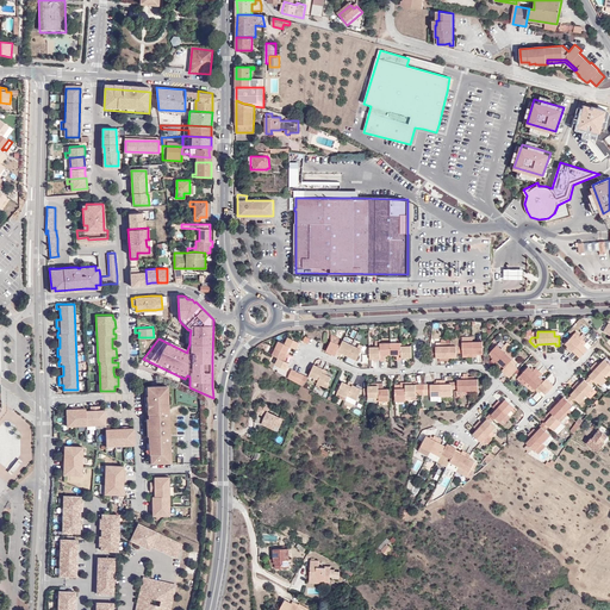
[(579,336),(578,338),(573,335),(565,343),(572,350),(580,358),(589,349),(584,344),(586,343),(583,340),(586,336),(584,334),(582,336),(580,336),(579,336)]
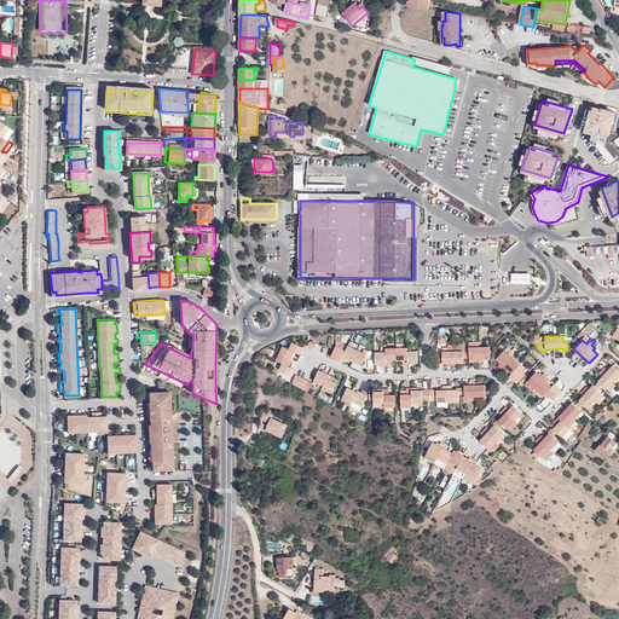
[(301,353),(304,347),(293,341),(289,348),(295,351),(301,353)]
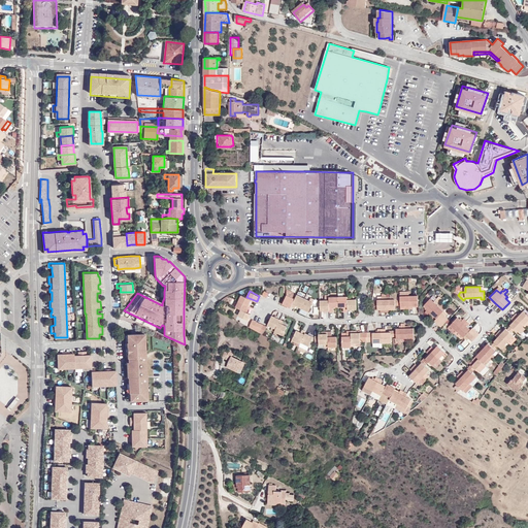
[(291,307),(291,306),(297,294),(293,293),(292,297),(287,295),(283,304),(291,307)]
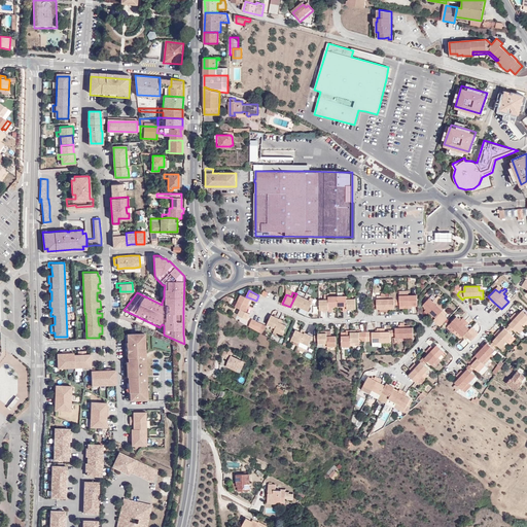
[(295,305),(301,307),(305,297),(296,293),(290,306),(294,308),(295,305)]
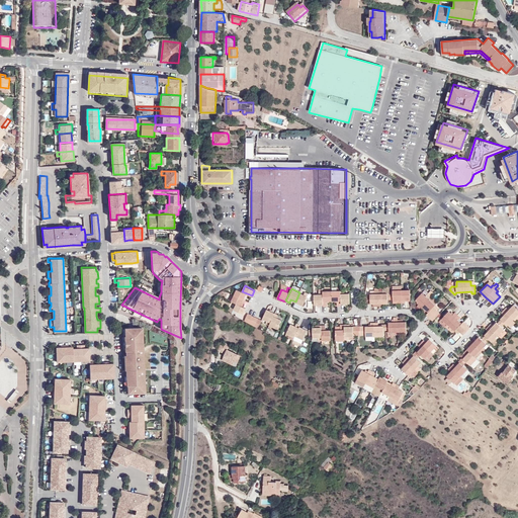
[(247,293),(242,291),(237,289),(234,295),(244,299),(247,293)]
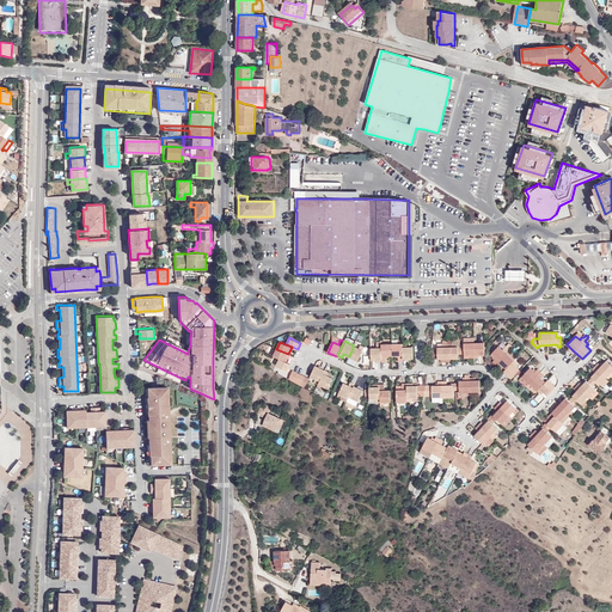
[(381,344),(381,343),(381,342),(377,342),(377,348),(371,348),(372,360),(374,360),(381,359),(381,344)]
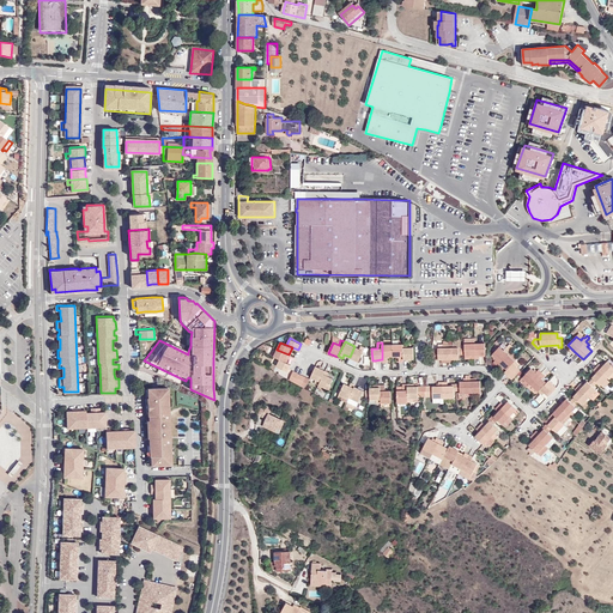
[(443,347),(438,347),(438,349),(438,359),(443,359),(455,358),(459,358),(459,354),(462,354),(465,354),(471,354),(471,358),(475,358),(480,358),(479,354),(485,354),(485,343),(480,343),(474,343),(465,344),(465,347),(461,347),(459,349),(459,346),(453,347),(453,344),(448,344),(443,344),(443,347)]
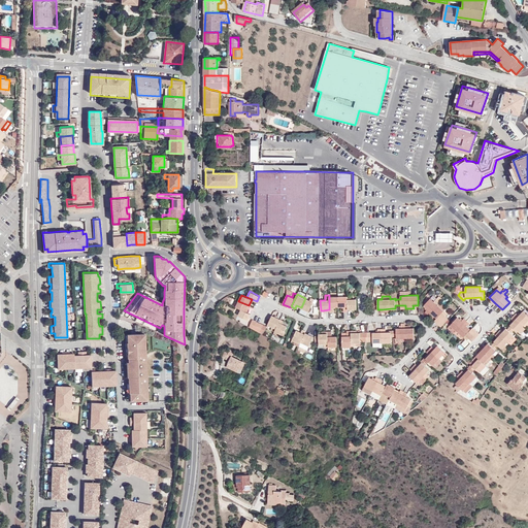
[(348,311),(348,309),(347,296),(338,297),(338,306),(343,306),(343,311),(348,311)]
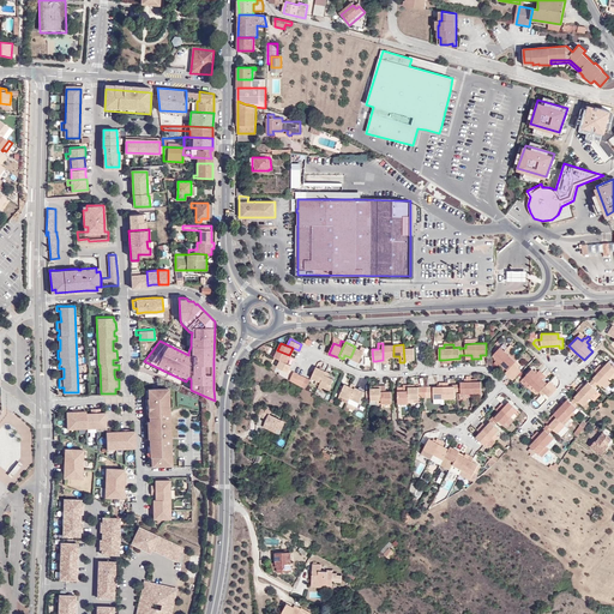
[(410,360),(414,360),(414,348),(408,348),(408,344),(403,344),(404,360),(410,360)]
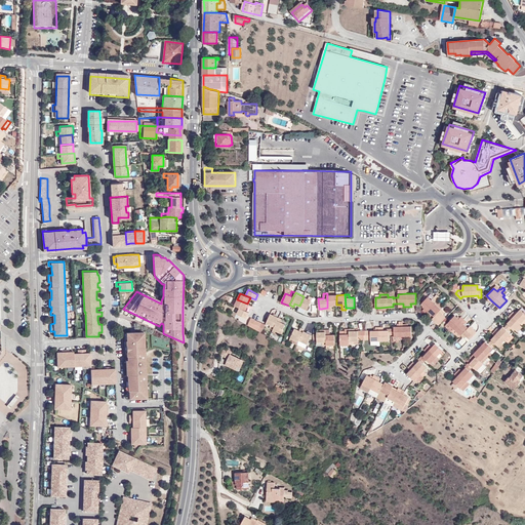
[(331,305),(336,305),(336,295),(327,295),(327,308),(327,310),(331,310),(331,305)]
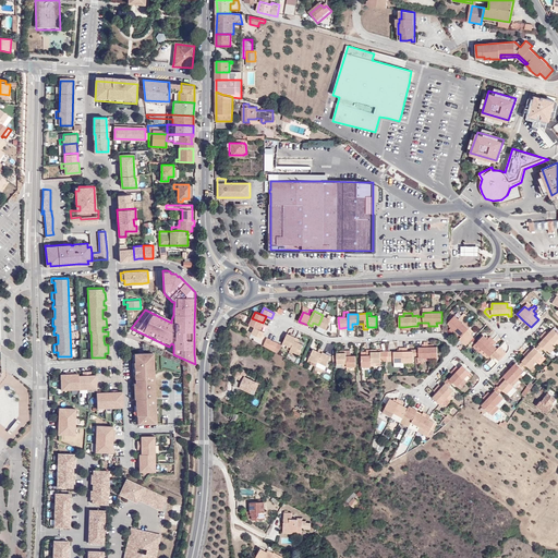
[(329,315),(328,317),(323,315),(318,325),(327,329),(332,316),(329,315)]
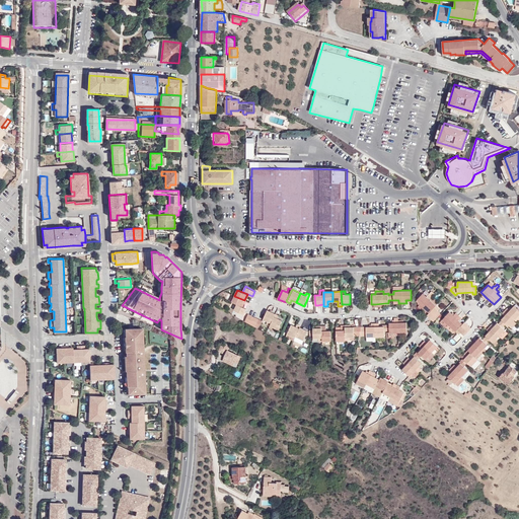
[(429,312),(427,314),(434,321),(441,313),(437,310),(439,308),(436,305),(430,299),(423,293),(418,298),(416,300),(420,304),(418,306),(420,309),(423,311),(426,309),(429,312)]
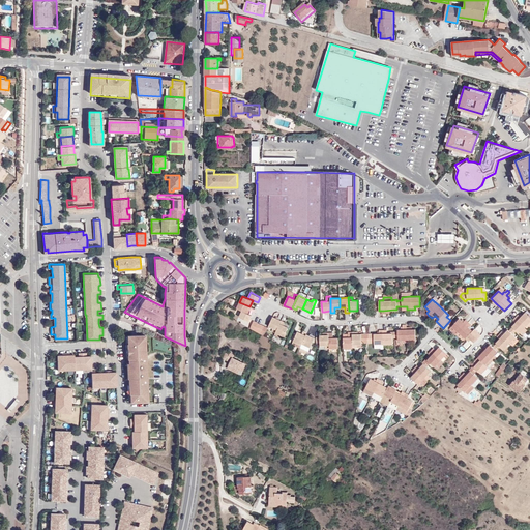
[(249,306),(239,302),(237,307),(242,311),(246,313),(249,306)]
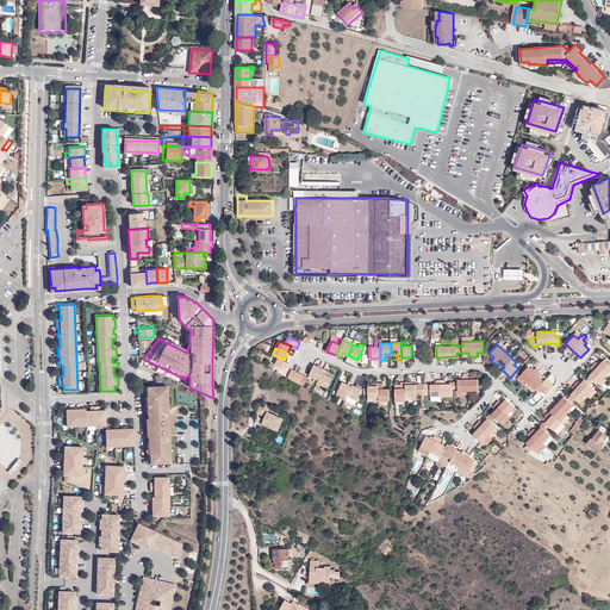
[(516,355),(508,348),(505,352),(512,359),(516,355)]
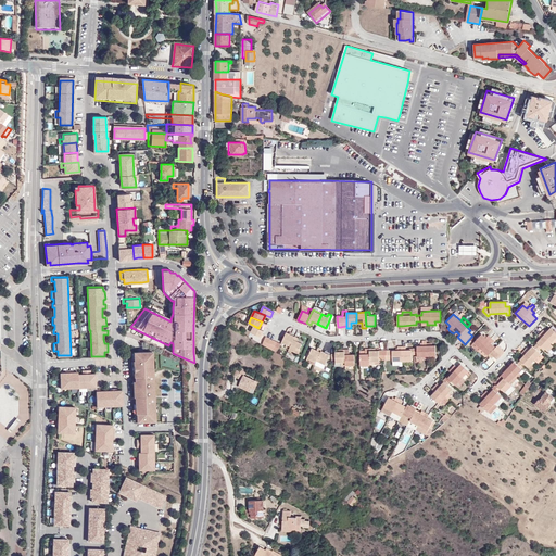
[(262,335),(264,330),(258,328),(254,326),(251,332),(261,337),(262,335)]
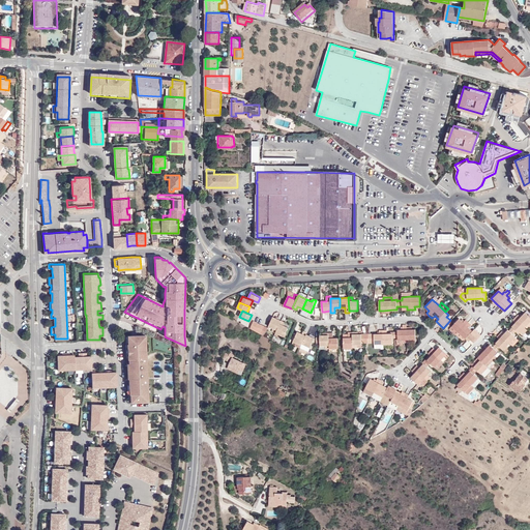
[(512,326),(513,327),(517,330),(520,333),(521,332),(523,329),(528,324),(529,322),(529,317),(525,313),(521,317),(519,315),(513,321),(516,322),(512,326)]
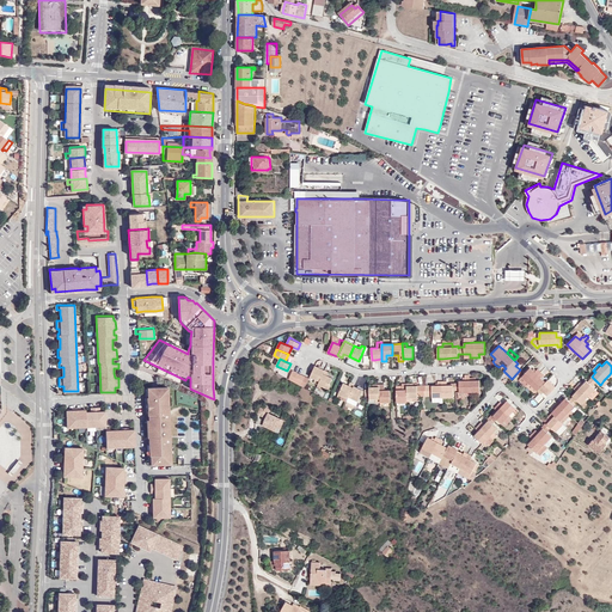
[(316,379),(314,381),(318,384),(325,371),(316,366),(311,377),(316,379)]
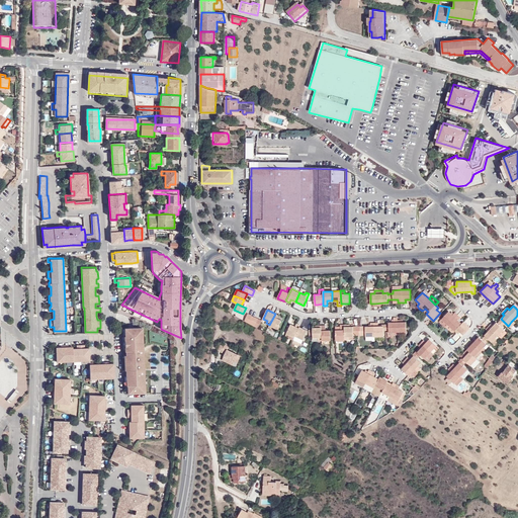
[(452,315),(449,311),(442,319),(441,319),(439,322),(445,328),(446,327),(452,333),(454,330),(455,331),(458,333),(459,332),(463,335),(470,327),(463,321),(461,323),(458,320),(460,318),(457,315),(454,313),(452,315)]
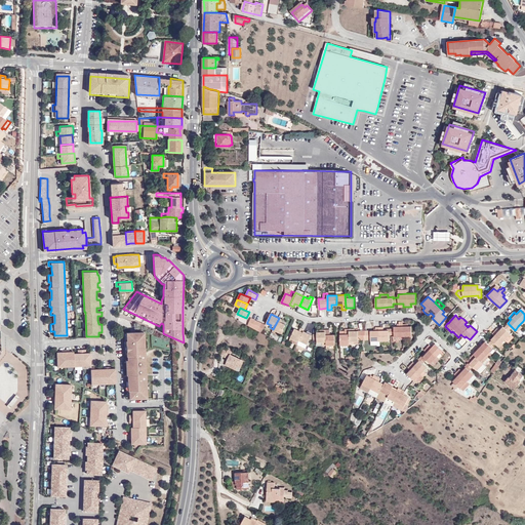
[(281,322),(282,319),(279,318),(273,329),(281,333),(285,324),(281,322)]
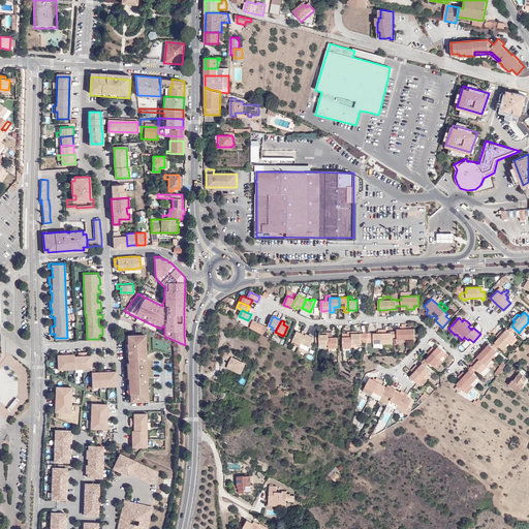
[(400,329),(397,329),(397,332),(397,337),(397,339),(402,339),(402,342),(411,342),(411,339),(415,338),(414,329),(411,329),(405,329),(400,329)]
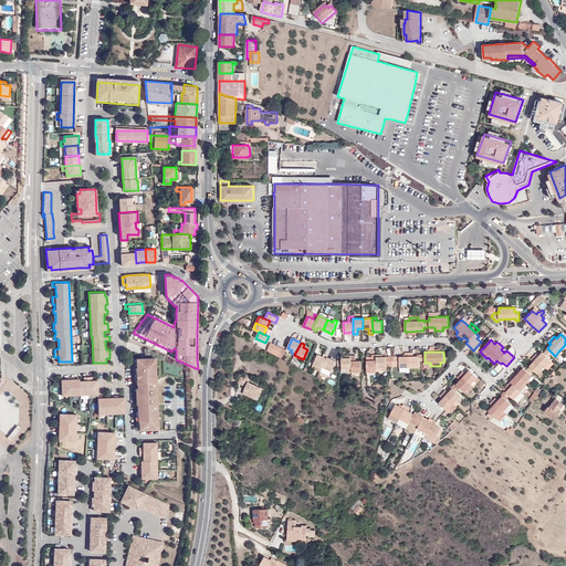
[(534,362),(530,366),(531,367),(535,370),(538,374),(542,369),(544,366),(551,359),(548,357),(544,353),(543,352),(540,356),(537,354),(532,359),(534,362)]
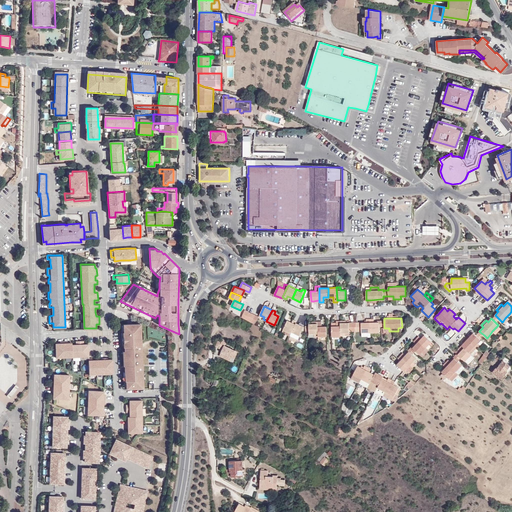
[(292,322),(287,320),(283,329),(291,333),(296,323),(297,321),(293,319),(292,322)]
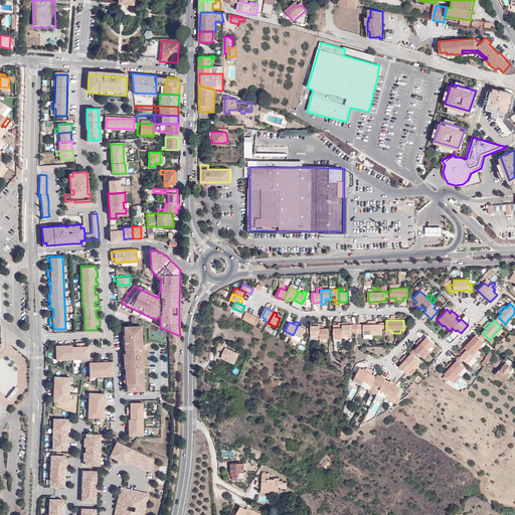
[(368,321),(368,324),(363,324),(363,332),(363,334),(372,334),(381,334),(381,328),(381,324),(376,324),(376,323),(376,321),(368,321)]
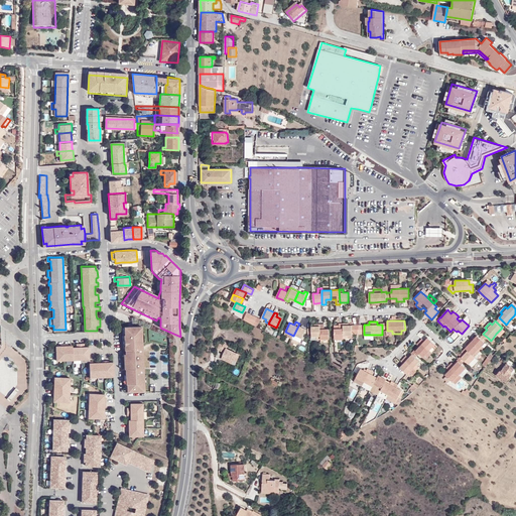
[(325,329),(324,324),(320,324),(320,326),(320,339),(330,339),(330,329),(325,329)]
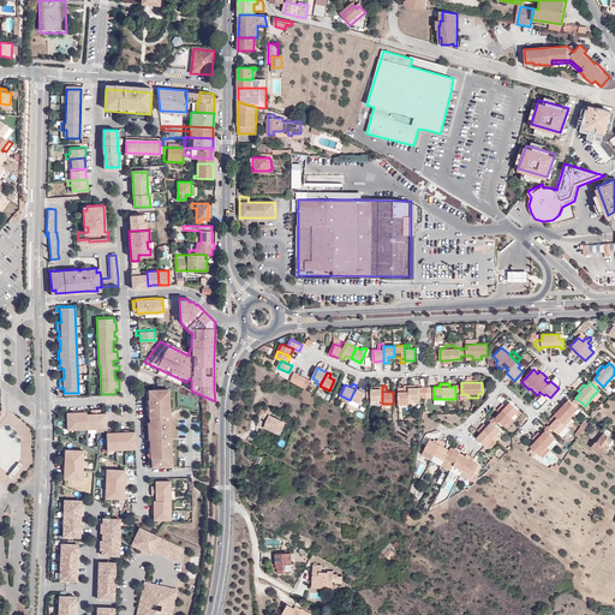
[(404,387),(404,392),(399,392),(399,404),(410,402),(408,388),(408,386),(404,386),(404,387)]
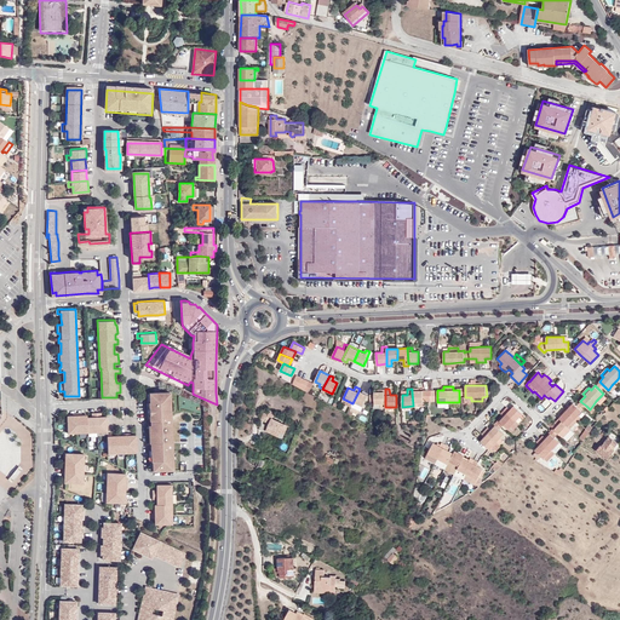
[(435,390),(431,391),(425,391),(425,401),(430,400),(435,400),(435,390)]
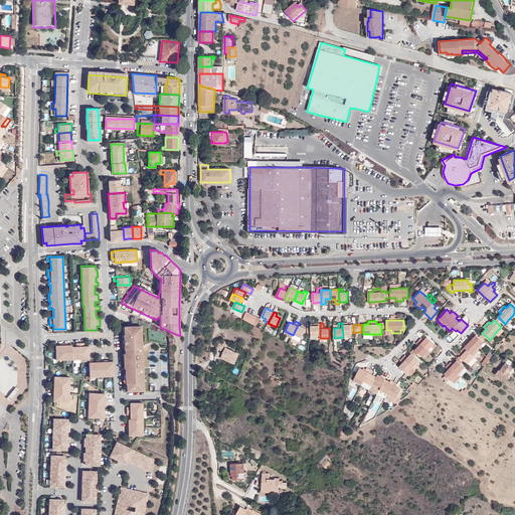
[(126,382),(127,382),(127,390),(145,389),(141,325),(125,325),(125,338),(124,338),(125,348),(126,367),(125,367),(126,382)]
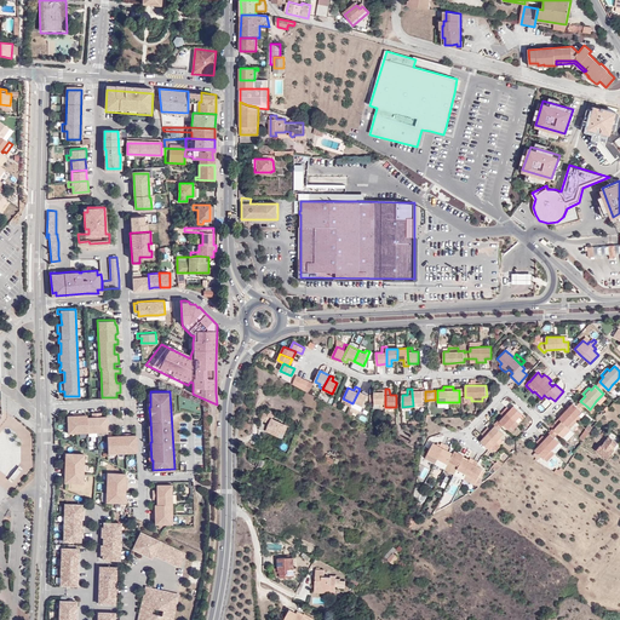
[(362,406),(368,396),(359,391),(352,403),(352,405),(356,407),(359,403),(362,406)]
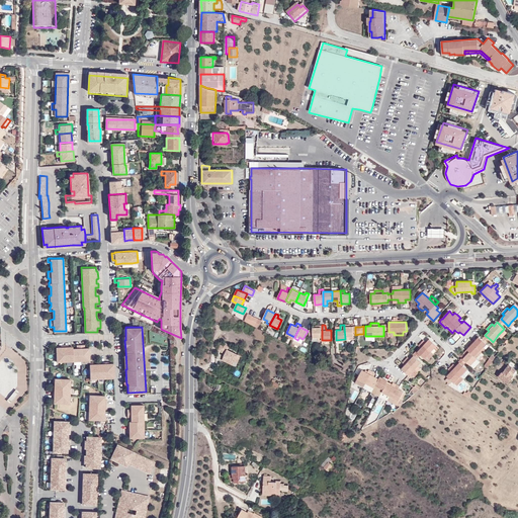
[(322,327),(316,328),(313,328),(313,338),(318,337),(318,340),(322,340),(322,327)]
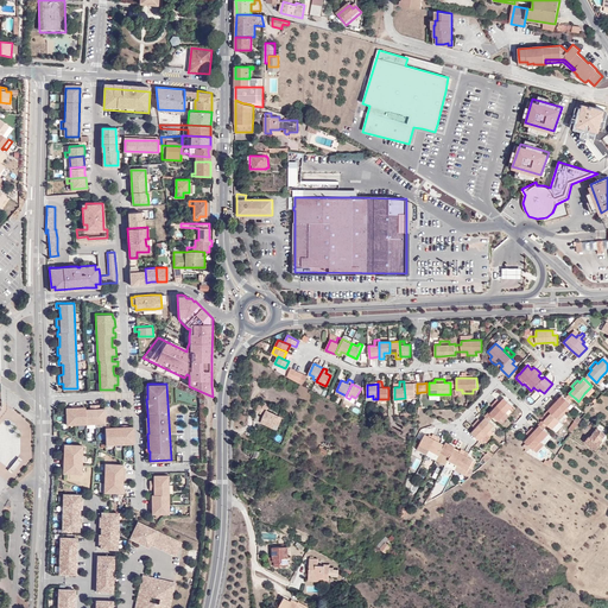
[(415,384),(411,384),(404,384),(405,398),(410,398),(410,394),(415,394),(415,393),(415,384)]
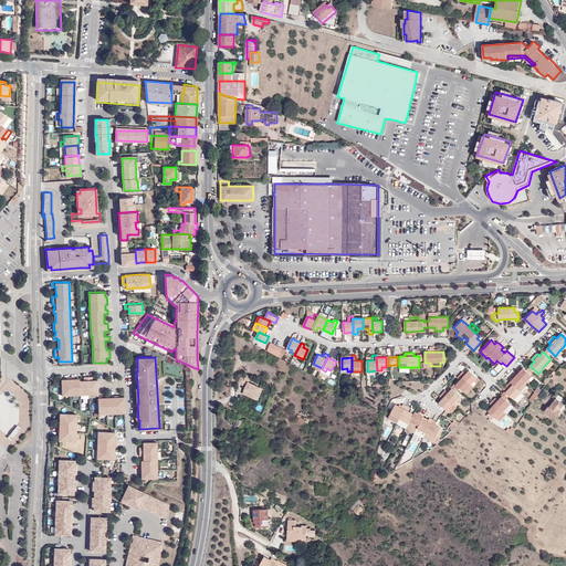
[(547,369),(554,362),(551,359),(544,366),(547,369)]
